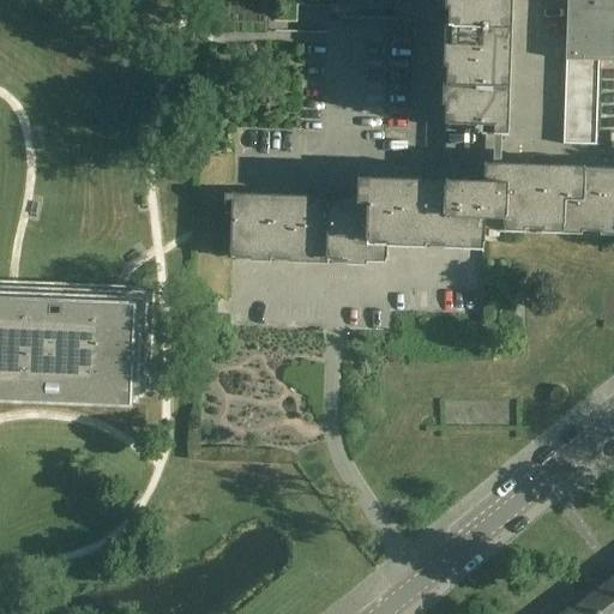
[(395,10),(395,22),(438,23),(438,12),(452,12),(449,128),(503,131),(506,0),(567,0),(563,145),(613,146),(613,133),(611,133),(611,145),(596,145),(600,61),(583,60),(584,53),(600,53),(600,43),(594,43),(594,36),(613,37),(613,56),(608,56),(608,58),(613,58),(613,0),(330,0),(330,8),(395,10)]
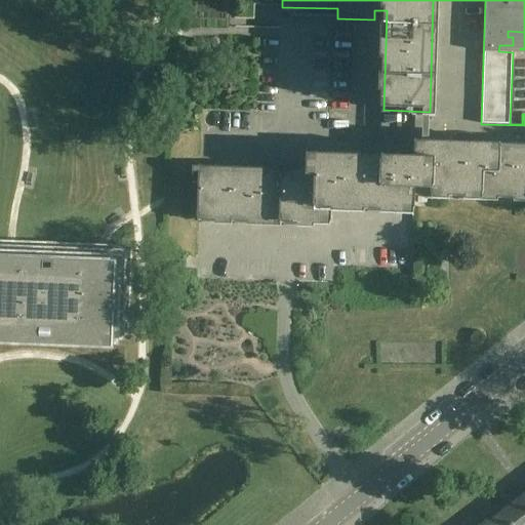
[(198,171),(196,216),(187,216),(187,218),(331,224),(331,206),(414,209),(415,188),(430,188),(430,194),(524,197),(524,150),(432,148),(431,159),(397,158),(397,162),(314,160),(314,175),(198,171)]
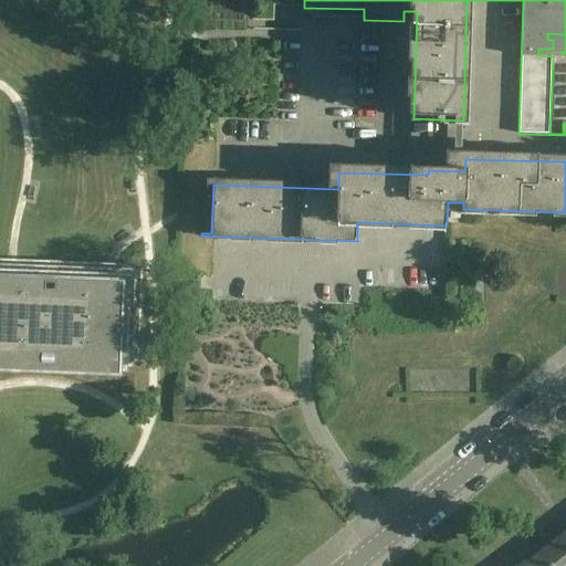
[(0,365),(119,370),(121,365),(125,365),(126,359),(130,359),(130,355),(134,273),(0,268),(0,365)]
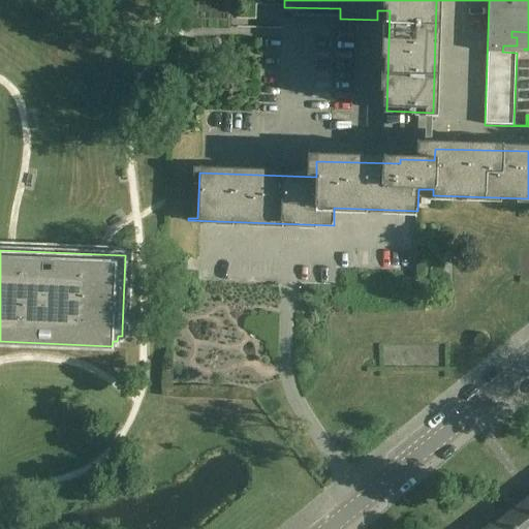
[(528,528),(528,508),(524,502),(503,517),(512,528),(528,528)]
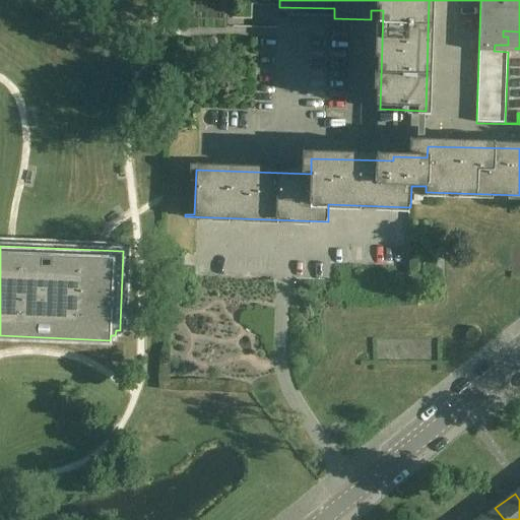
[(504,519),(495,508),(478,519),(504,519)]
